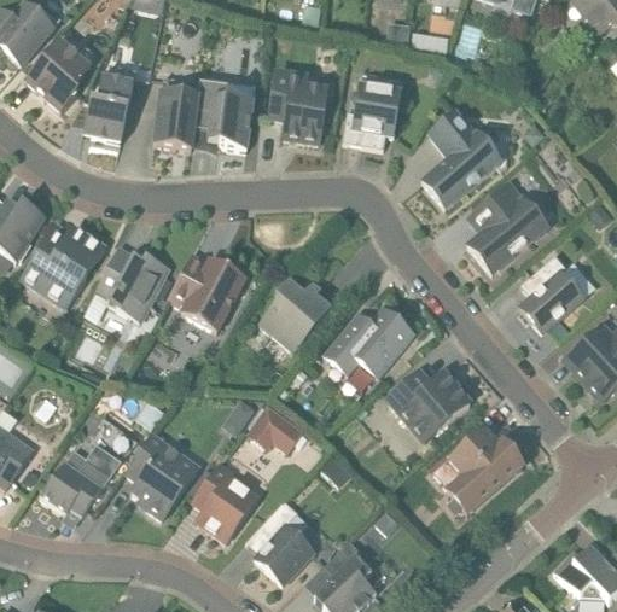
[(494,0),(516,0),(513,6),(530,12),(534,0),(494,0)]
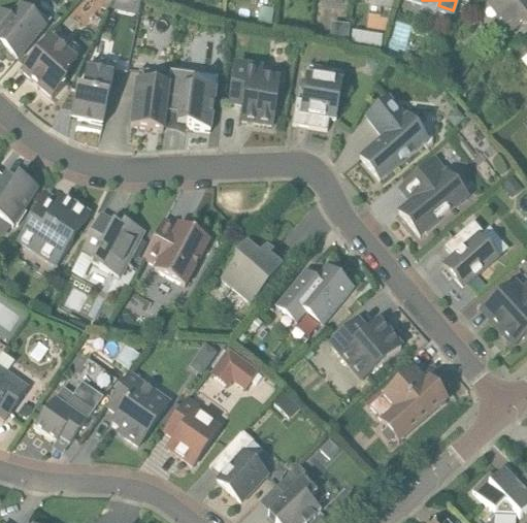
[(494,18),(505,33),(526,17),(526,0),(488,0),(498,14),(494,18)]
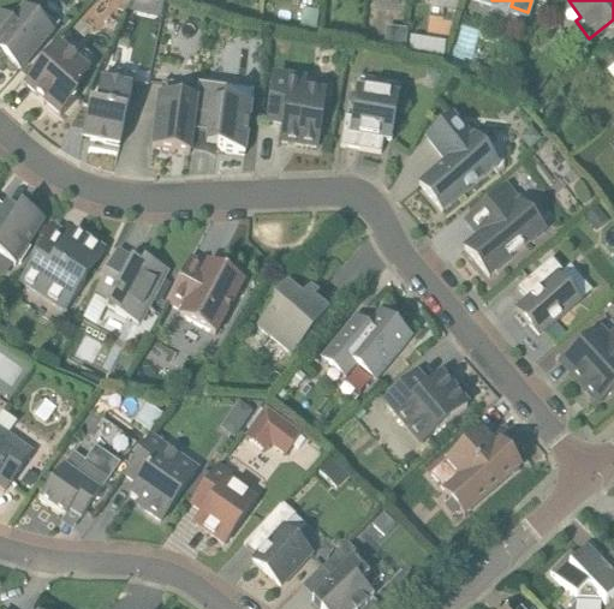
[(0,23),(0,58),(6,52),(21,65),(53,29),(60,21),(45,7),(37,15),(25,4),(12,18),(4,28),(0,23)]
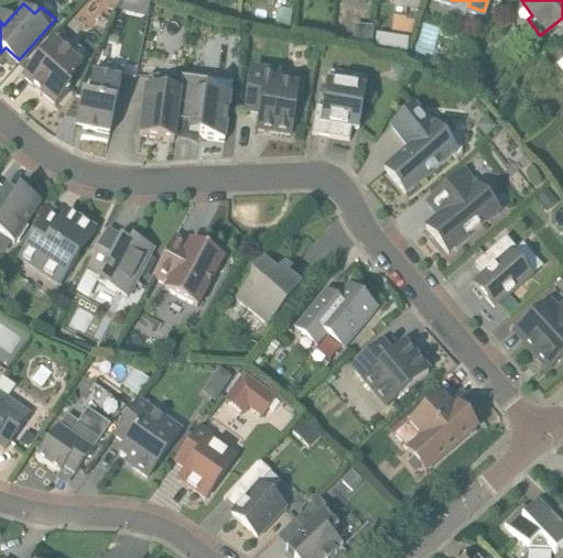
[(275,22),(291,24),(293,4),(278,3),(275,22)]
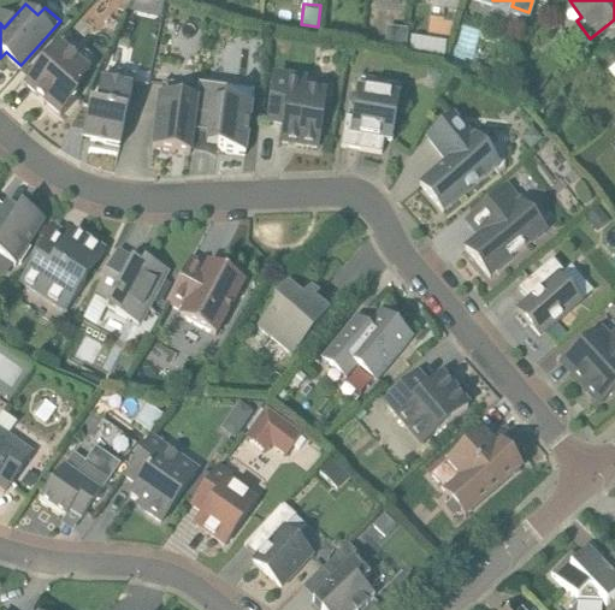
[(409,49),(427,52),(430,35),(412,33),(409,49)]
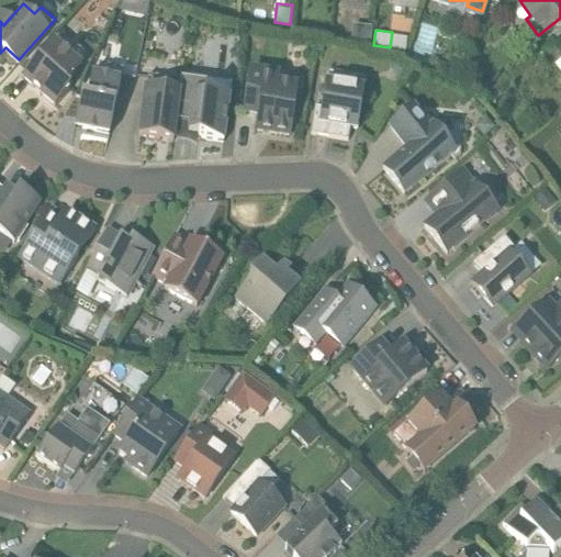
[(54,37),(22,73),(33,82),(41,89),(56,102),(71,85),(67,80),(78,68),(82,63),(83,60),(85,58),(85,56),(85,54),(85,52),(83,49),(82,48),(81,46),(79,45),(78,44),(76,43),(74,43),(71,43),(69,43),(67,43),(65,44),(64,46),(54,37)]
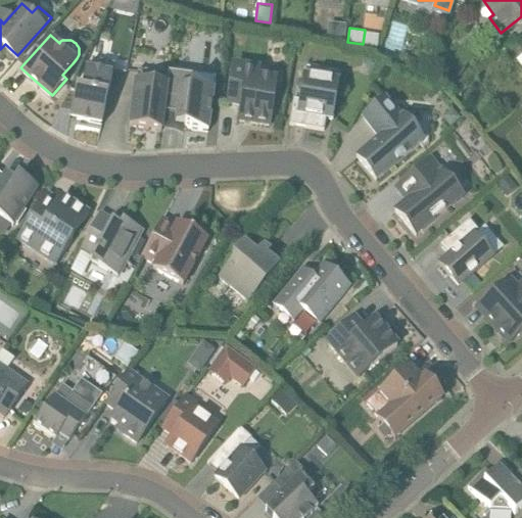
[(73,105),(70,113),(78,115),(102,121),(113,73),(115,60),(93,55),(90,67),(88,66),(86,66),(82,87),(77,86),(73,105)]
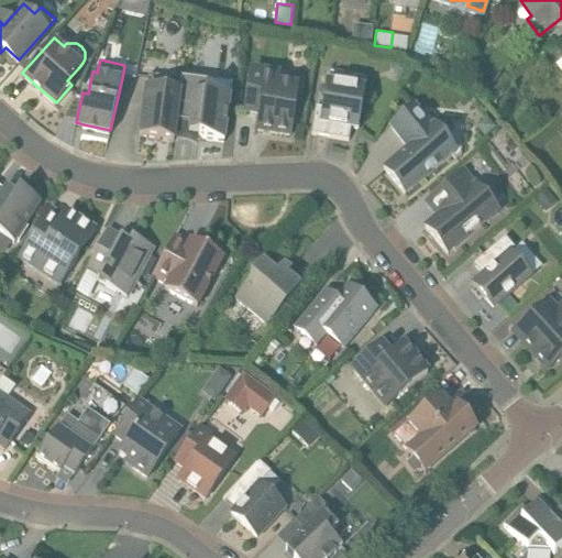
[(279,72),(251,67),(245,109),(260,111),(257,127),(290,131),(297,85),(278,81),(279,72)]
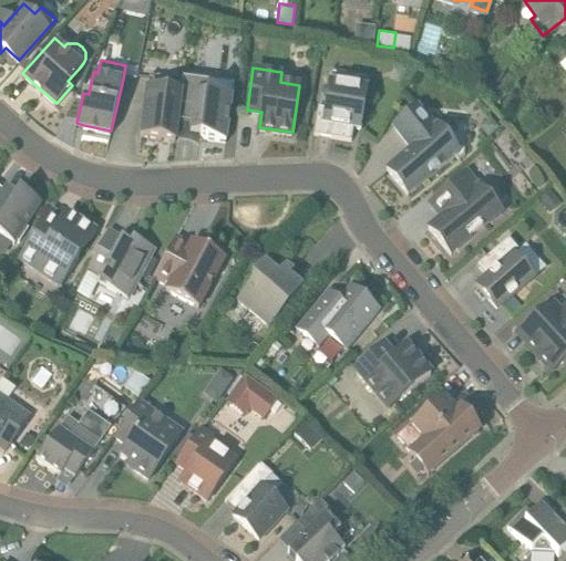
[(179,99),(176,128),(189,131),(202,132),(201,134),(226,138),(232,95),(206,92),(207,79),(183,75),(181,90),(179,99)]
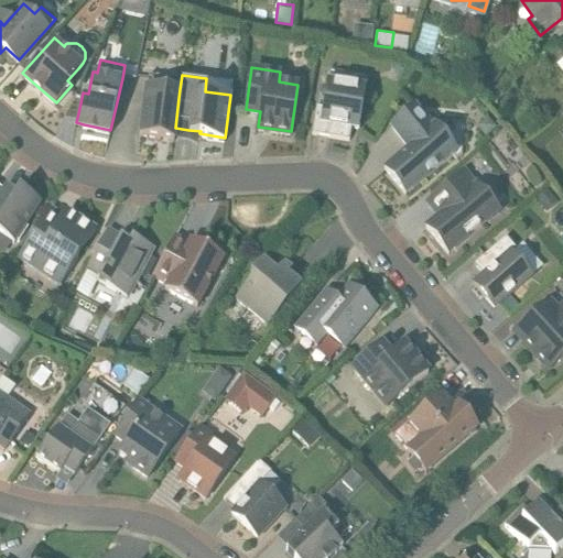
[(316,105),(313,130),(329,133),(350,137),(350,135),(345,134),(347,123),(352,124),(359,126),(366,85),(326,79),(322,107),(317,107),(318,105),(316,105)]
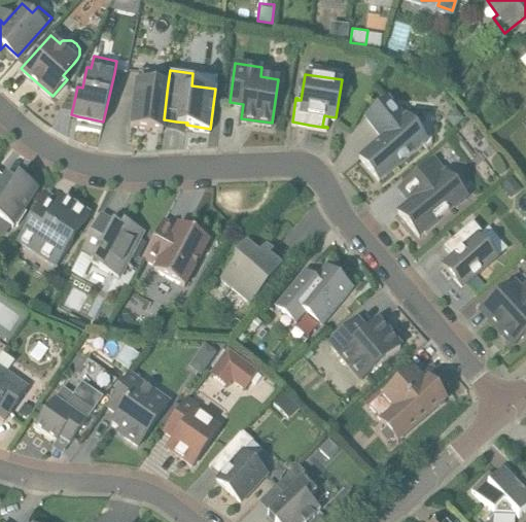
[(137,79),(132,125),(163,129),(163,127),(164,119),(167,92),(168,83),(137,79)]
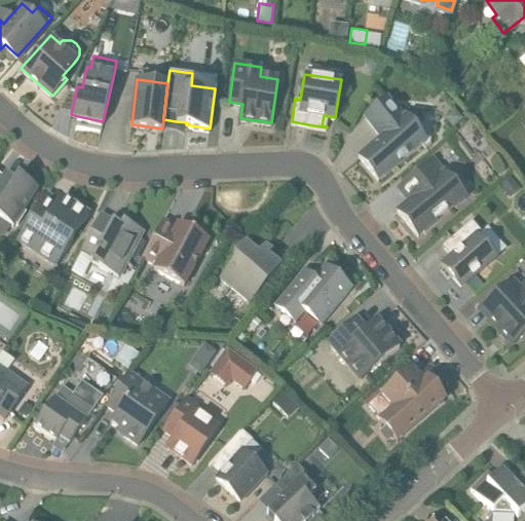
[(425,138),(406,114),(404,115),(387,96),(365,114),(381,135),(359,154),(379,177),(425,138)]
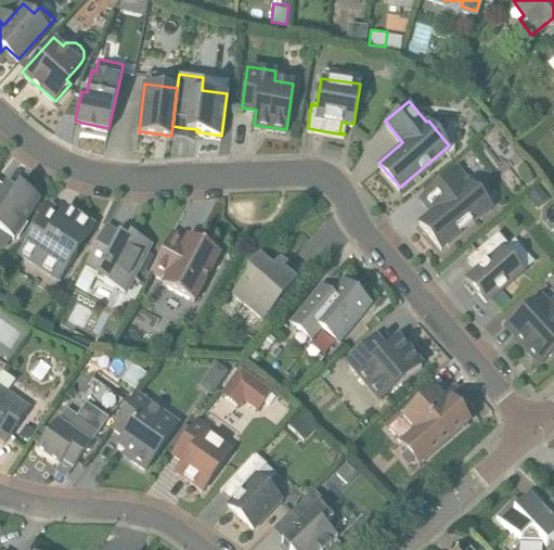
[(426,191),(419,197),(430,210),(420,220),(441,246),(484,212),(491,204),(480,191),(469,178),(468,179),(456,165),(426,191)]
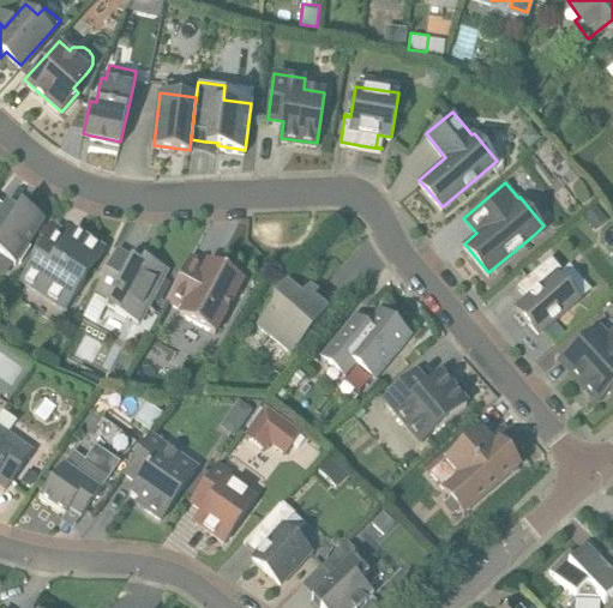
[(31,242),(28,240),(42,217),(43,217),(43,216),(22,202),(19,206),(7,199),(5,203),(0,198),(0,250),(14,260),(17,256),(22,258),(31,242)]
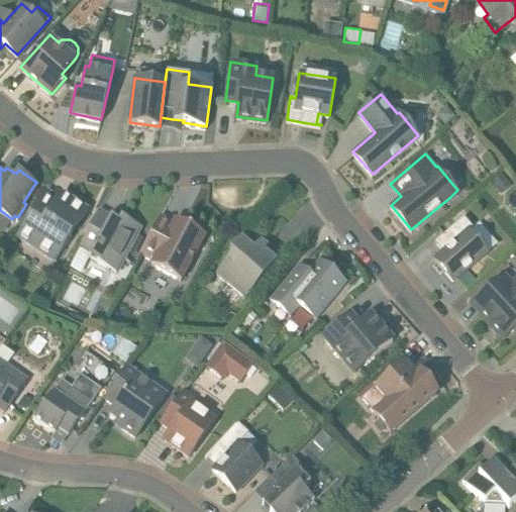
[(502,170),(492,177),(502,191),(512,183),(502,170)]
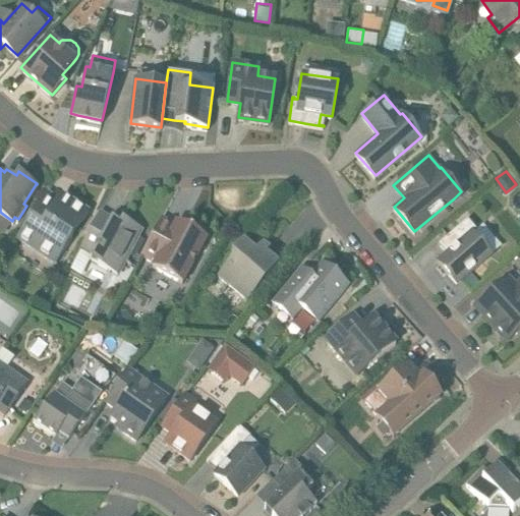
[(73,235),(71,234),(88,209),(62,192),(55,205),(42,196),(17,234),(57,260),(73,235)]
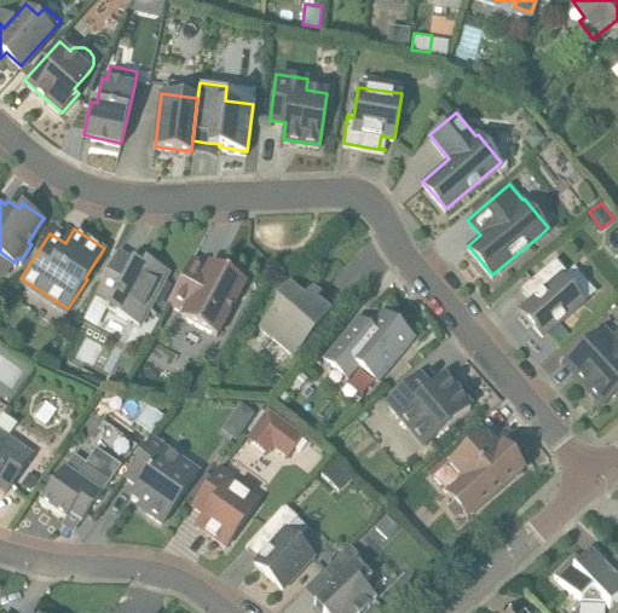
[(117,249),(97,290),(111,299),(108,305),(128,316),(139,322),(149,306),(152,298),(161,302),(171,284),(172,281),(163,277),(168,267),(145,255),(142,262),(133,258),(117,249)]
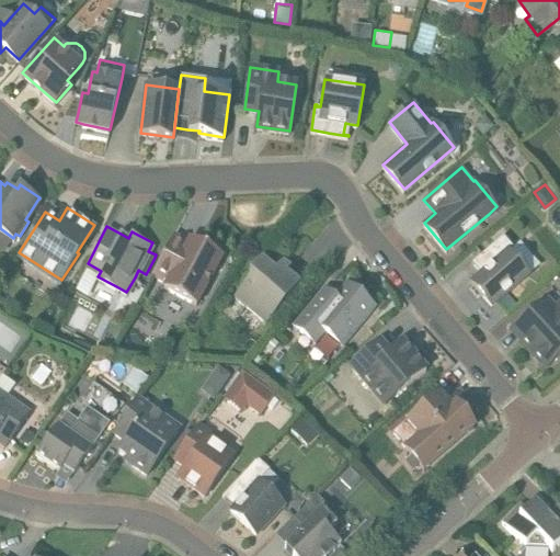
[(164,284),(197,302),(223,252),(191,235),(189,239),(174,231),(152,273),(167,281),(164,284)]
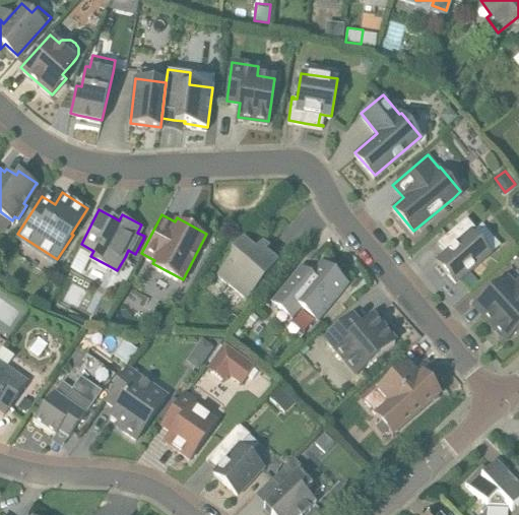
[(438,240),(446,250),(437,258),(456,280),(491,252),(471,230),(475,226),(467,215),(438,240)]
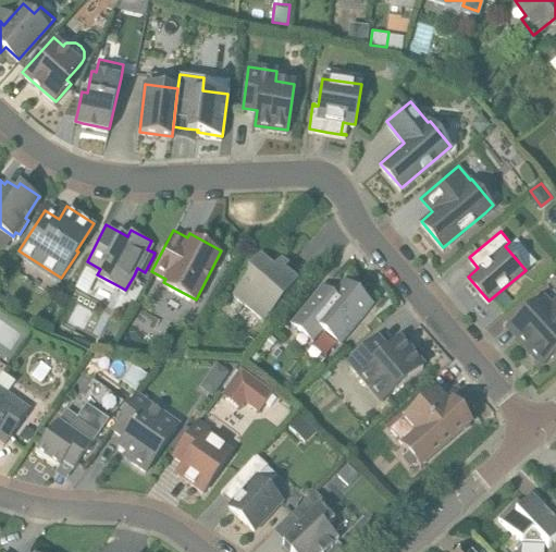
[(281,270),(260,253),(248,268),(251,270),(233,292),(264,318),(298,279),(284,267),(281,270)]
